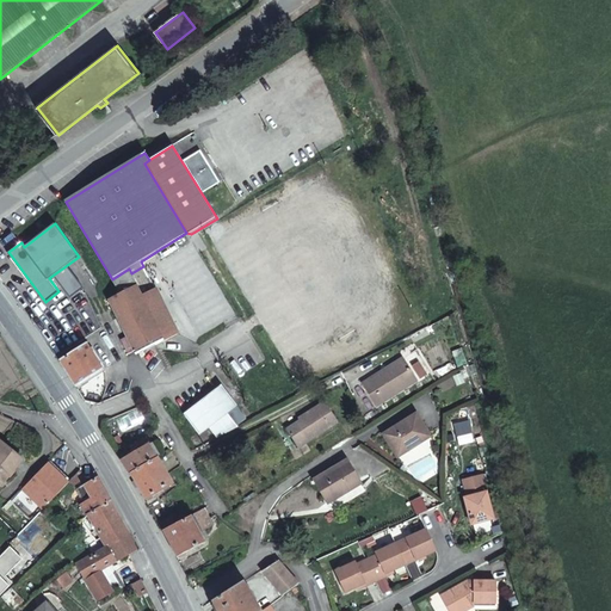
[(71,263),(54,275),(62,287),(76,275),(71,263)]
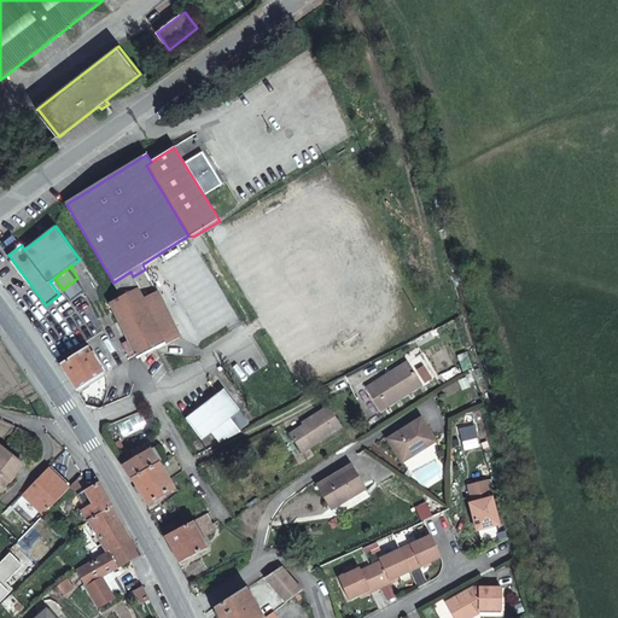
[(130,272),(114,283),(112,283),(122,297),(111,303),(129,342),(124,345),(130,357),(136,355),(139,359),(181,337),(145,269),(133,277),(130,272)]
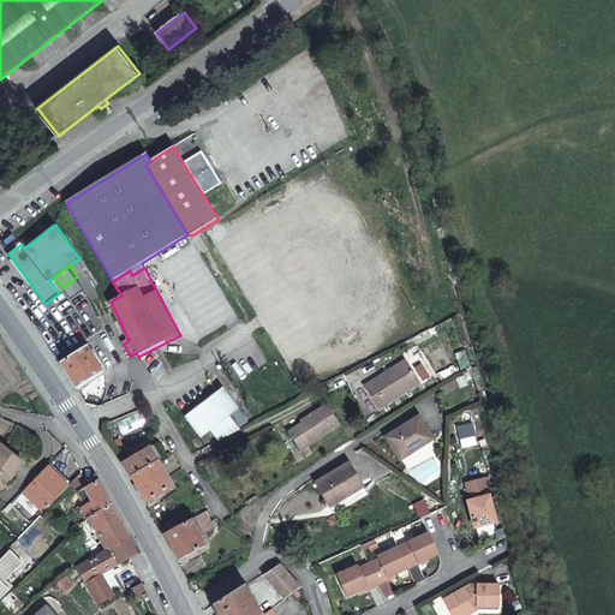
[(49,280),(58,292),(63,288),(54,276),(49,280)]
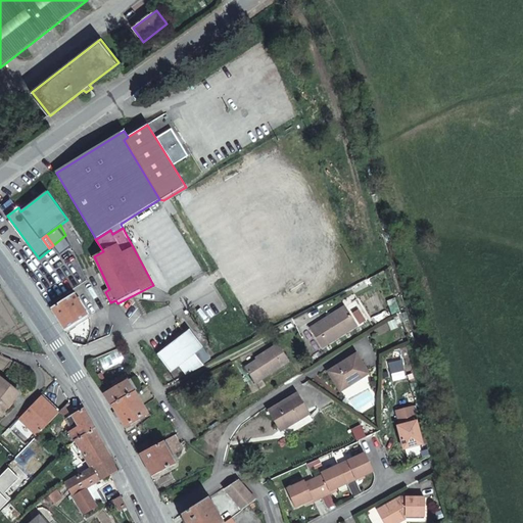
[(73,295),(51,308),(67,333),(72,331),(69,328),(86,317),(73,295)]
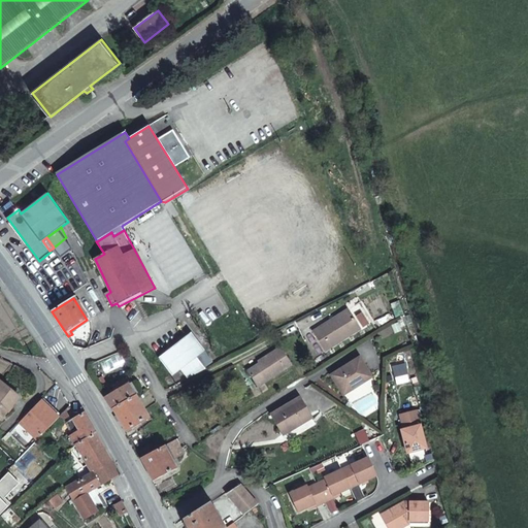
[(390,302),(393,316),(401,314),(398,300),(390,302)]
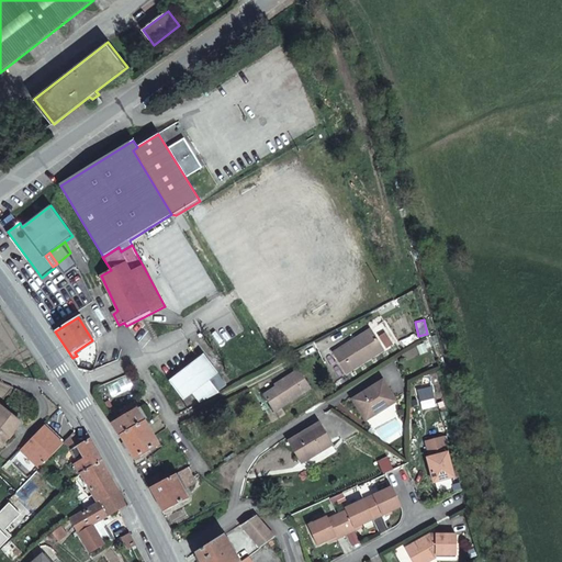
[(332,353),(345,374),(383,351),(370,330),(360,336),(361,337),(340,350),(339,349),(332,353)]
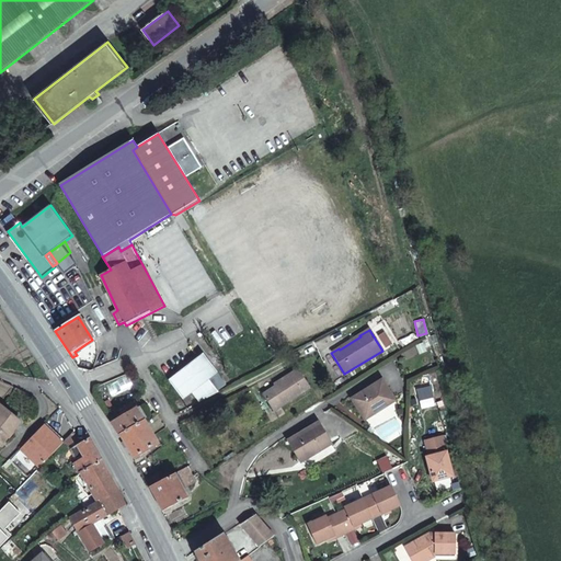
[(385,330),(376,333),(381,348),(390,345),(385,330)]
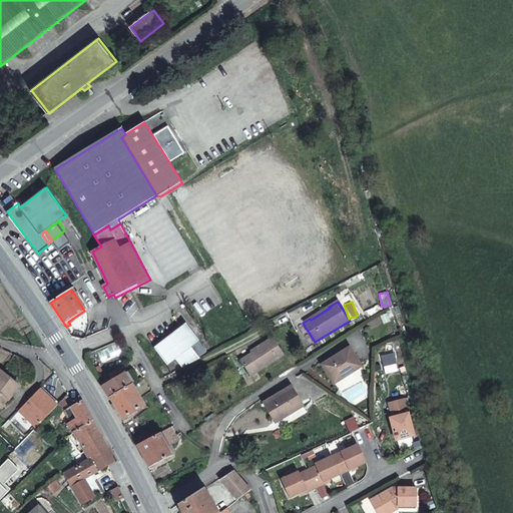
[(299,309),(287,314),(291,323),(303,318),(299,309)]
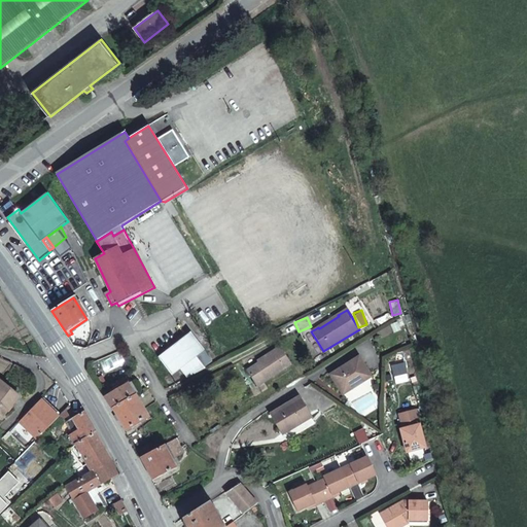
[(212,361),(190,334),(159,355),(172,374),(181,367),(187,377),(204,369),(203,367),(212,361)]
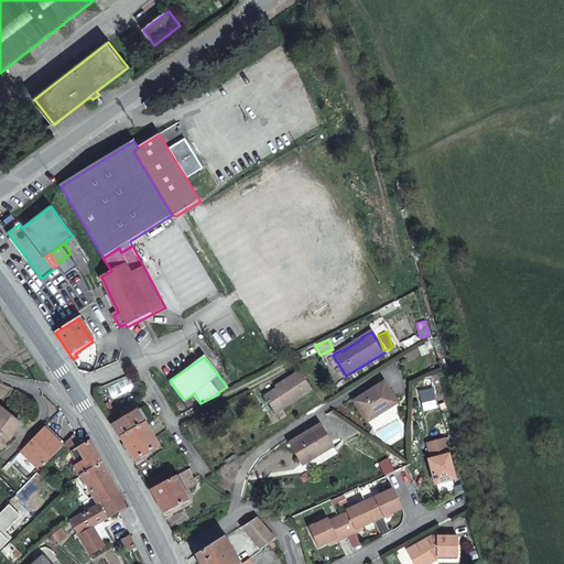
[(277,388),(264,397),(274,413),(311,390),(299,371),(275,387),(277,388)]
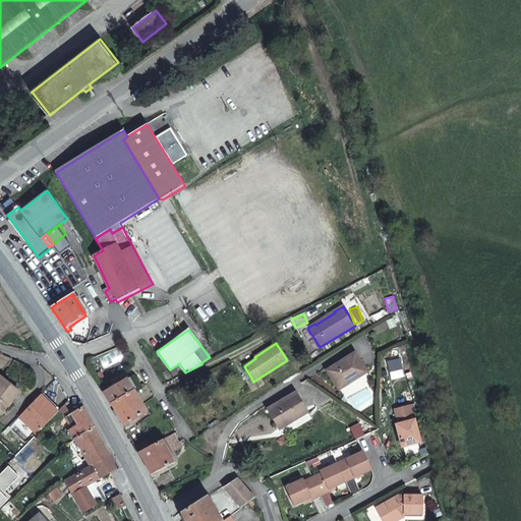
[(352,378),(354,381),(368,370),(356,352),(329,369),(339,386),(352,378)]
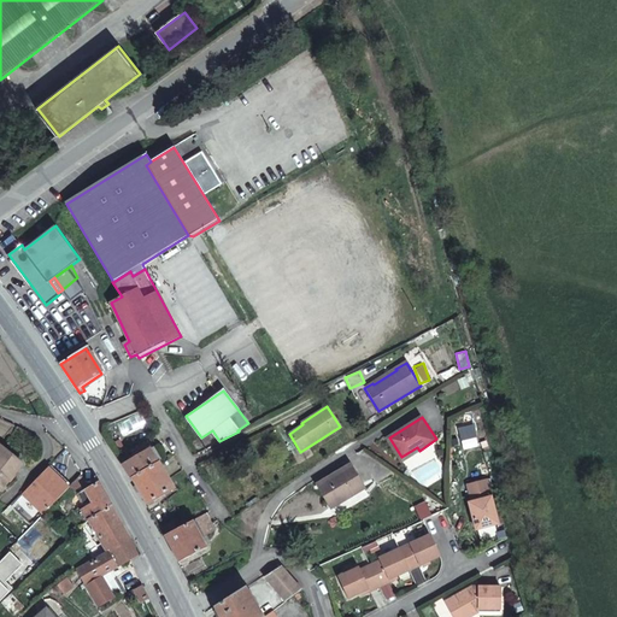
[(0,446),(0,452),(10,460),(12,457),(0,446)]
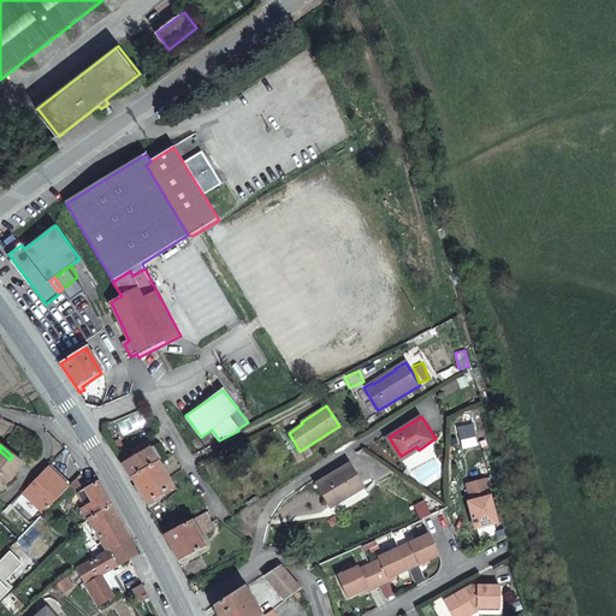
[(403,460),(419,450),(416,446),(401,456),(403,460)]
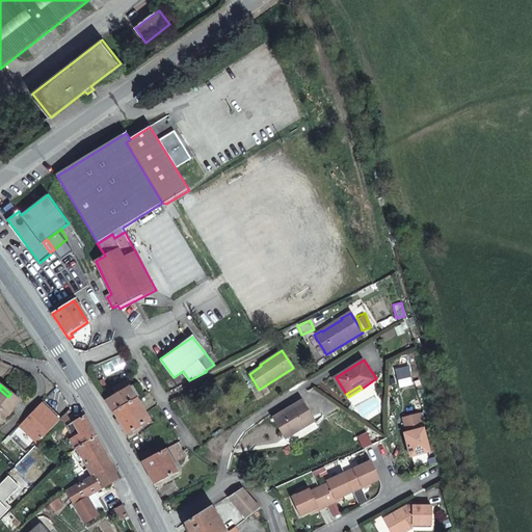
[(114,413),(136,399),(130,388),(116,396),(115,393),(106,399),(109,404),(114,413)]
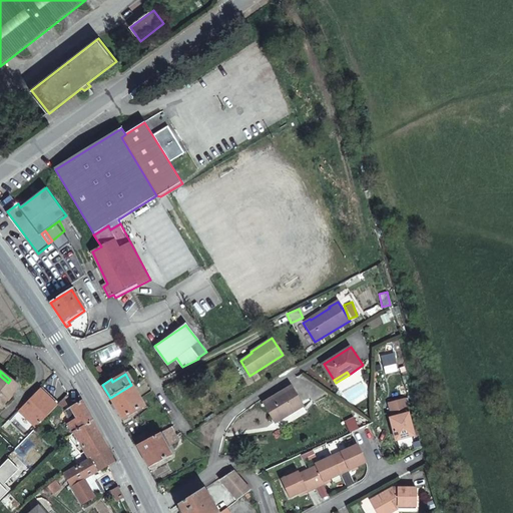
[(8,383),(0,376),(0,403),(3,406),(19,386),(10,380),(8,383)]
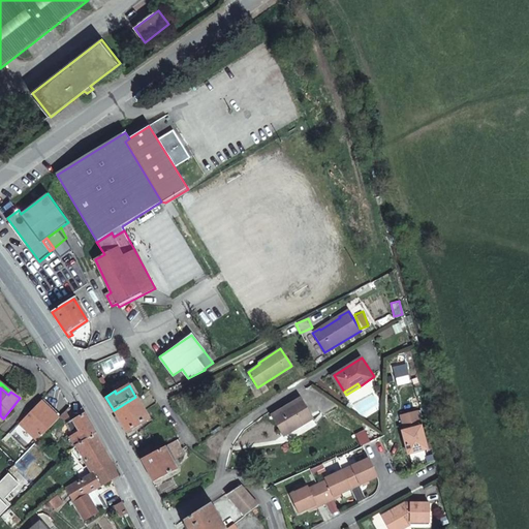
[(55,408),(61,417),(70,407),(72,405),(66,396),(55,408)]
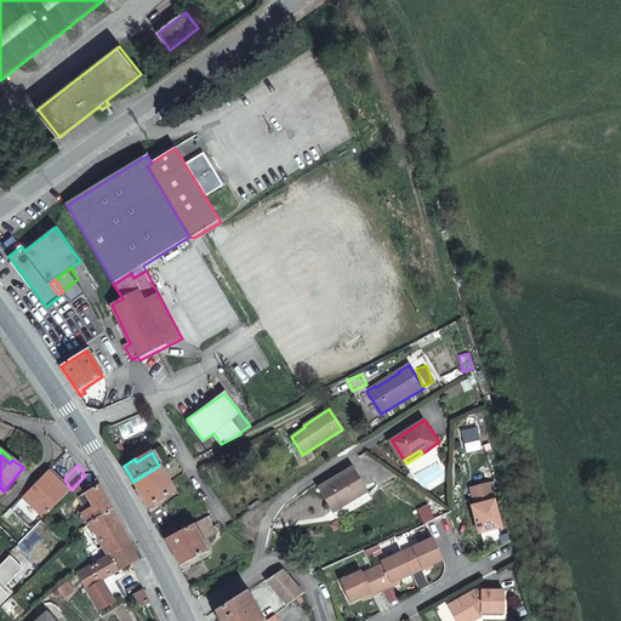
[(134,482),(151,511),(160,506),(158,502),(175,493),(159,466),(134,482)]
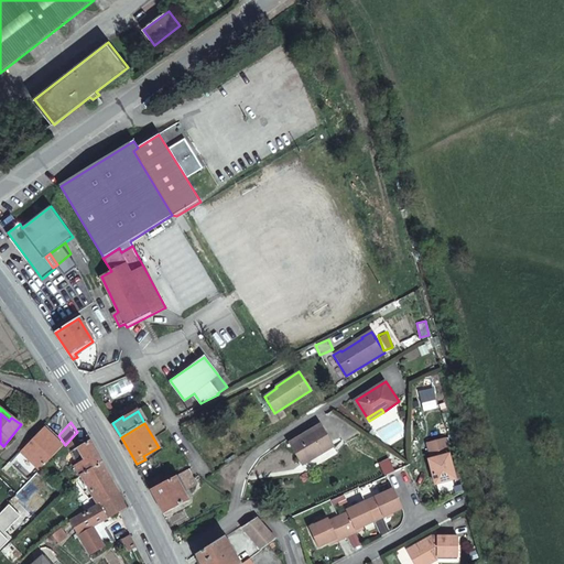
[(39,470),(63,443),(42,424),(18,452),(39,470)]
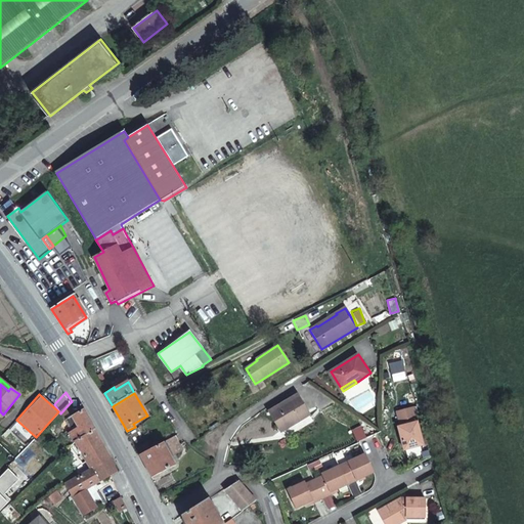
[(311,415),(299,394),(271,411),(280,428),(294,420),(296,423),(311,415)]
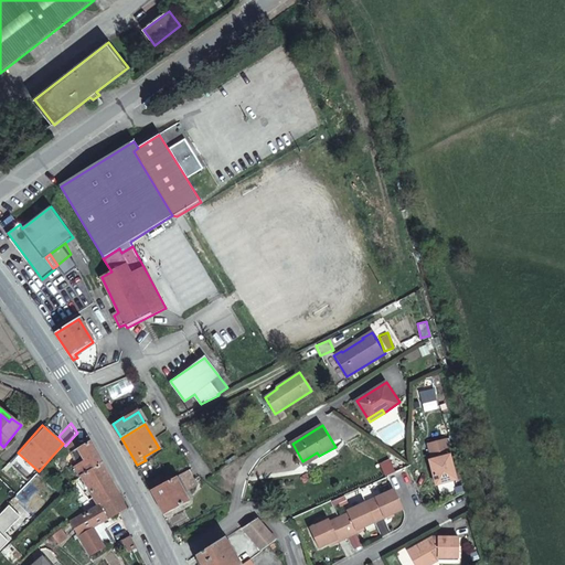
[(70,454),(81,446),(75,435),(65,446),(61,449),(64,454),(68,451),(70,454)]
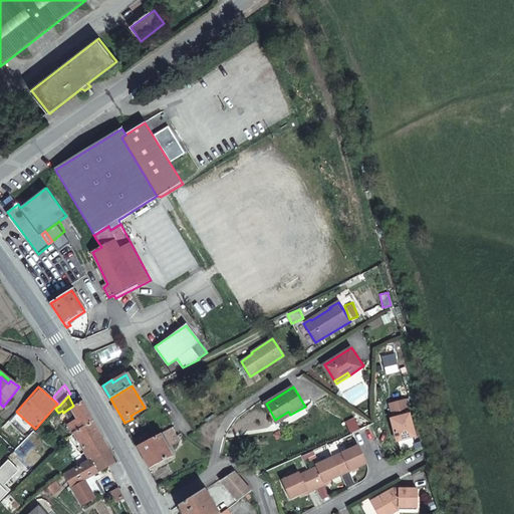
[(395,441),(414,436),(405,399),(389,403),(393,417),(390,418),(395,441)]
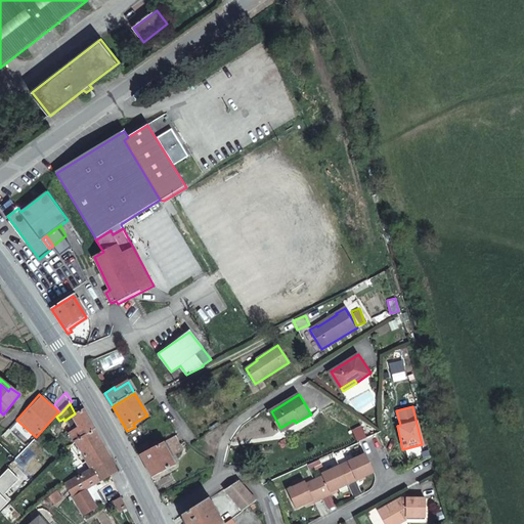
[(75,440),(95,429),(84,410),(76,416),(74,418),(69,421),(73,428),(69,430),(74,441),(75,440)]
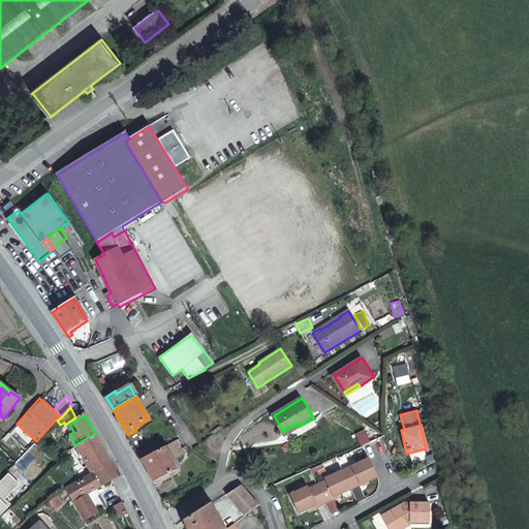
[(283,432),(285,435),(299,427),(297,424),(283,432)]
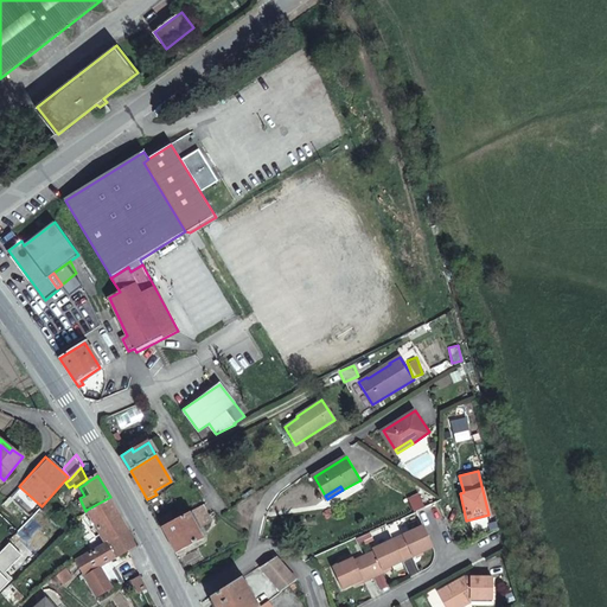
[(106,543),(131,530),(110,497),(87,510),(106,542),(106,543)]
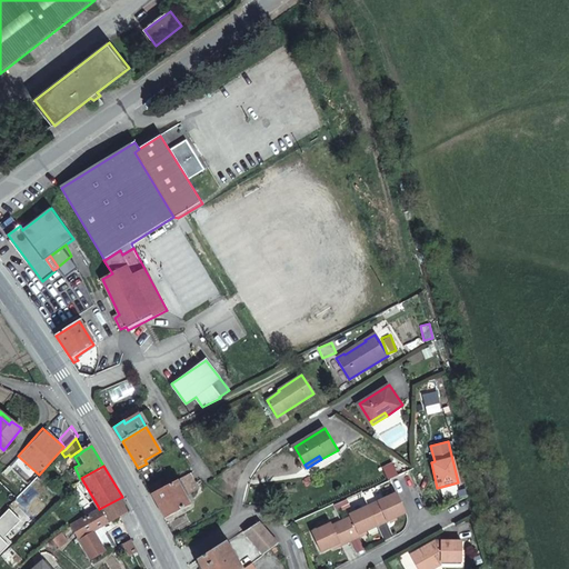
[(159,507),(167,521),(179,515),(178,511),(189,505),(185,496),(199,488),(191,473),(151,492),(159,507)]
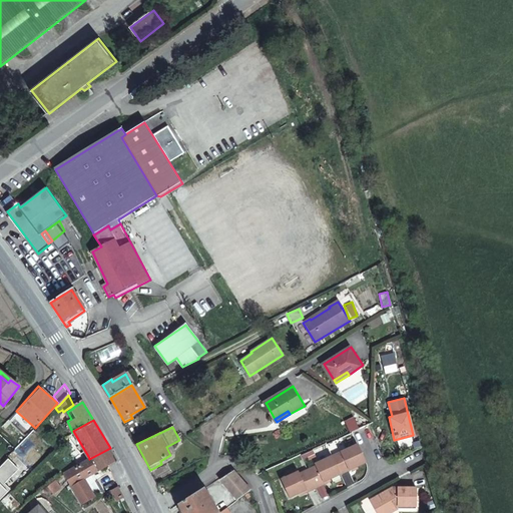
[(358,442),(333,454),(341,472),(366,460),(358,442)]
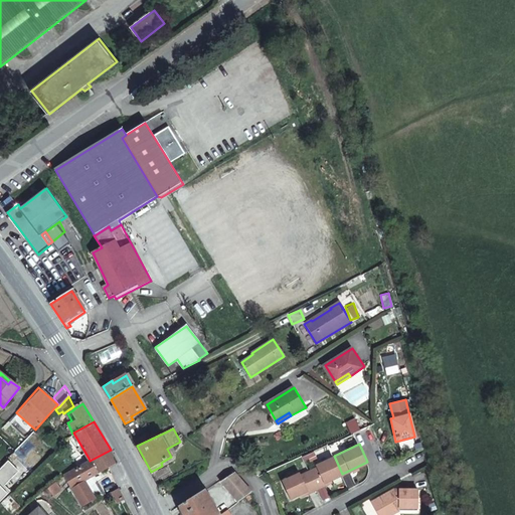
[(86,482),(111,467),(118,462),(111,450),(90,461),(90,460),(87,462),(76,467),(86,482)]
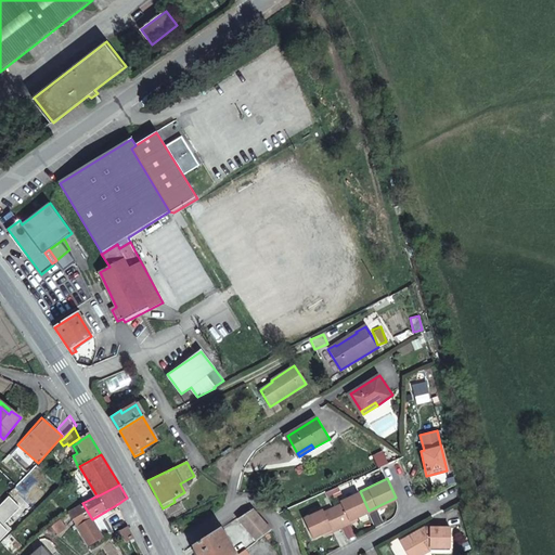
[(369,511),(360,491),(340,500),(341,502),(333,506),(341,526),(351,521),(350,518),(369,511)]
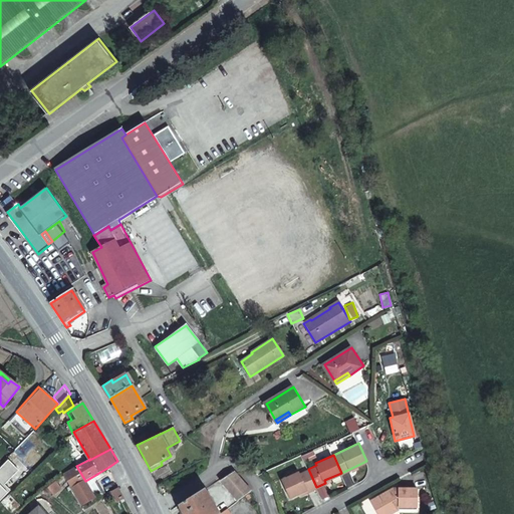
[(95,497),(85,481),(76,466),(65,475),(83,504),(95,497)]
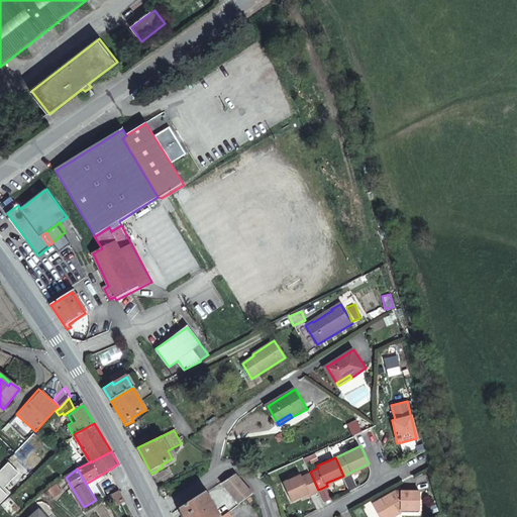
[(318,490),(310,472),(302,476),(301,473),(283,481),(292,499),(308,492),(309,494),(318,490)]
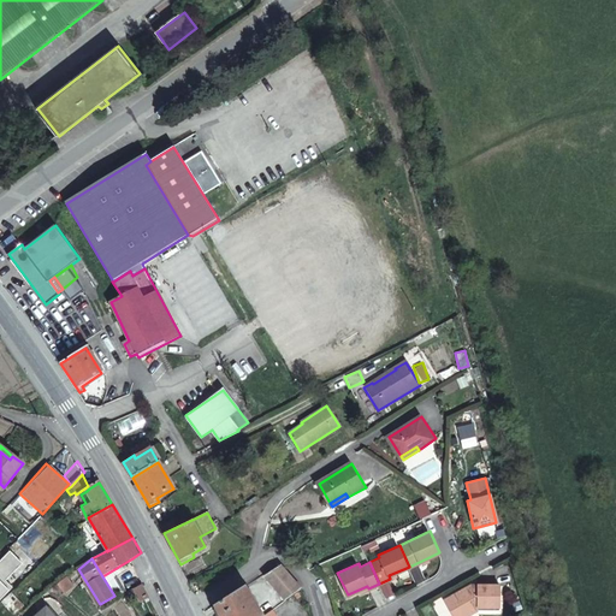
[(284,600),(300,588),(280,564),(265,575),(284,600)]
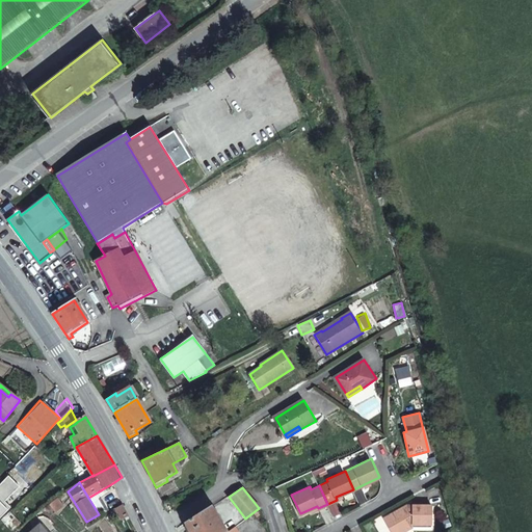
[(65,505),(59,498),(52,504),(58,511),(65,505)]
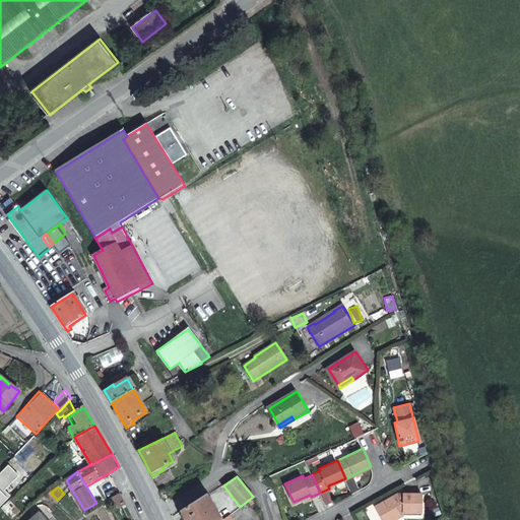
[(122,493),(114,497),(118,506),(126,503),(122,493)]
